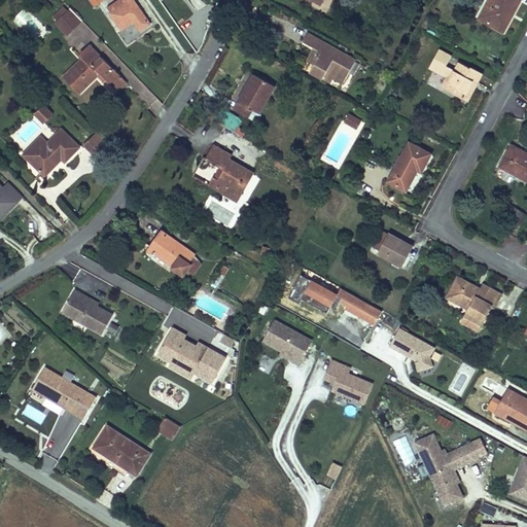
[(132,0),(108,0),(103,6),(118,23),(128,14),(136,23),(145,13),(132,0)]
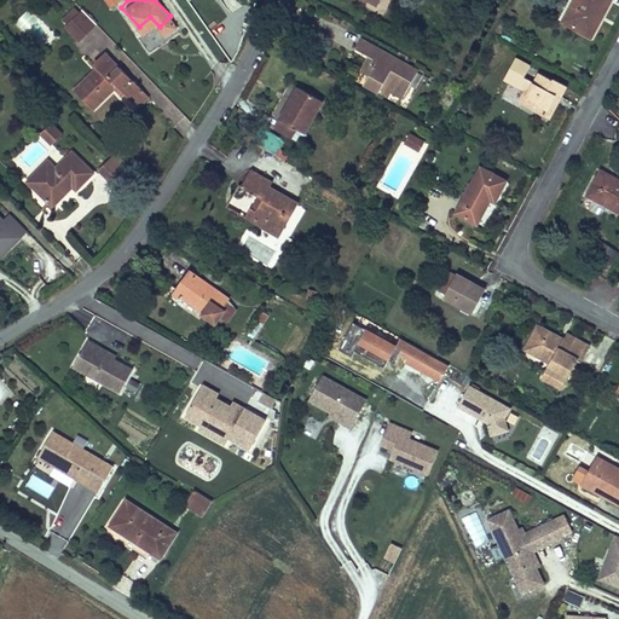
[(580,1),(578,0),(574,0),(562,24),(567,27),(580,1)]
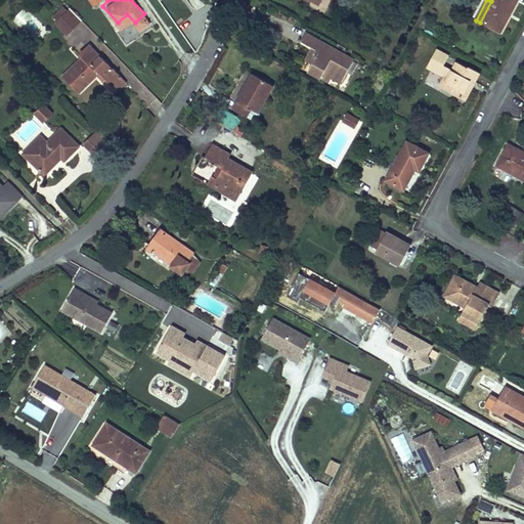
[(513,0),(517,2),(518,0),(489,0),(491,1),(480,23),(499,34),(509,17),(505,15),(513,0)]
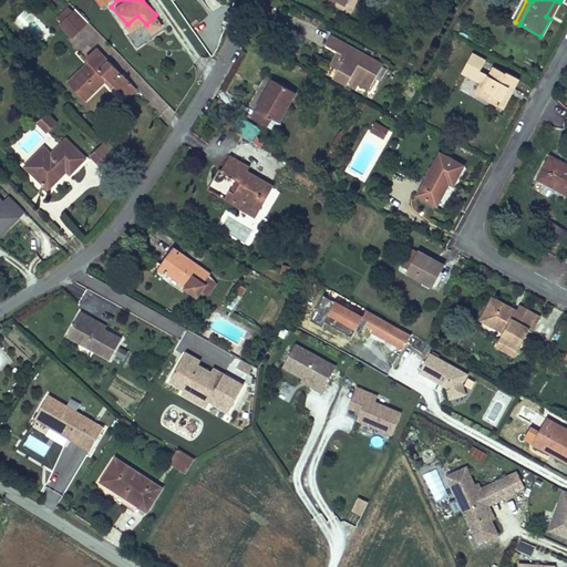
[(555,0),(546,17),(550,19),(559,2),(555,0)]
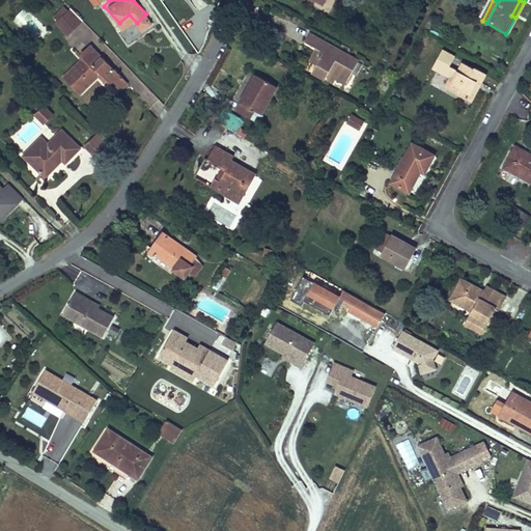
[(59,19),(67,11),(63,7),(55,15),(59,19)]
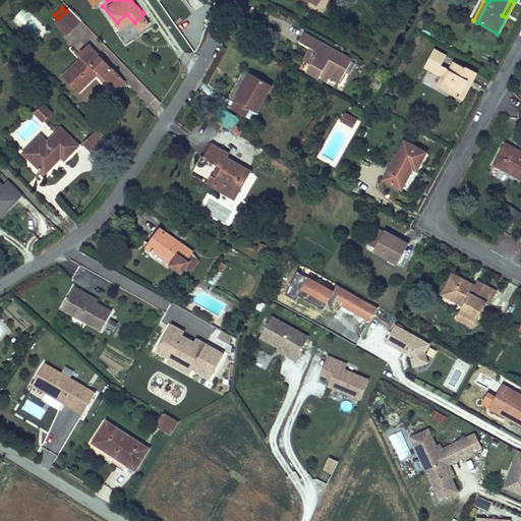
[(58,18),(54,22),(65,34),(77,22),(66,11),(58,18)]
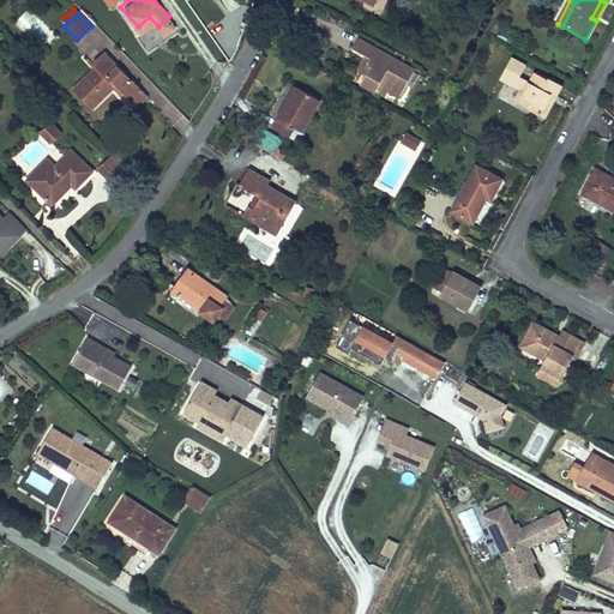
[(415,68),(357,37),(354,46),(367,54),(372,56),(369,60),(373,61),(367,71),(361,83),(374,90),(380,80),(390,85),(402,92),(415,68)]
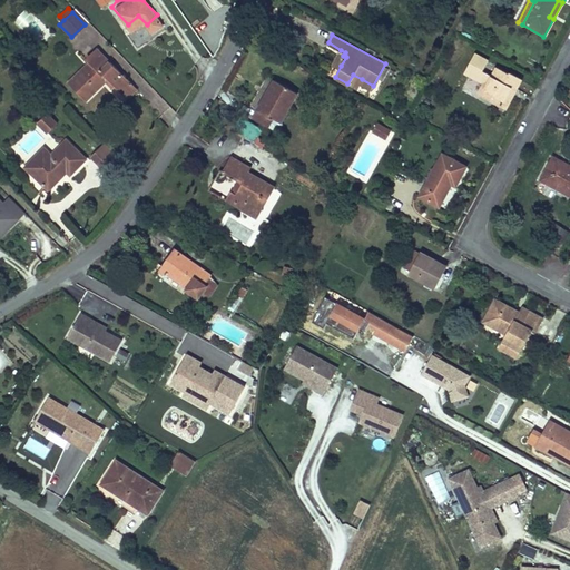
[(128,80),(98,48),(88,58),(90,60),(95,65),(89,70),(85,65),(67,81),(80,95),(86,90),(91,96),(109,79),(118,89),(128,80)]
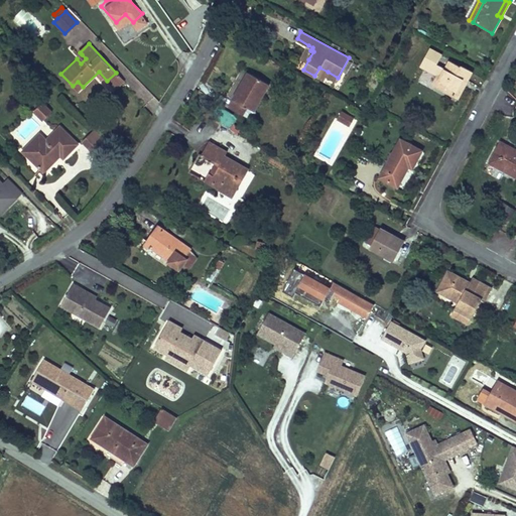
[(312,47),(308,45),(302,56),(308,59),(313,51),(310,50),(312,47)]
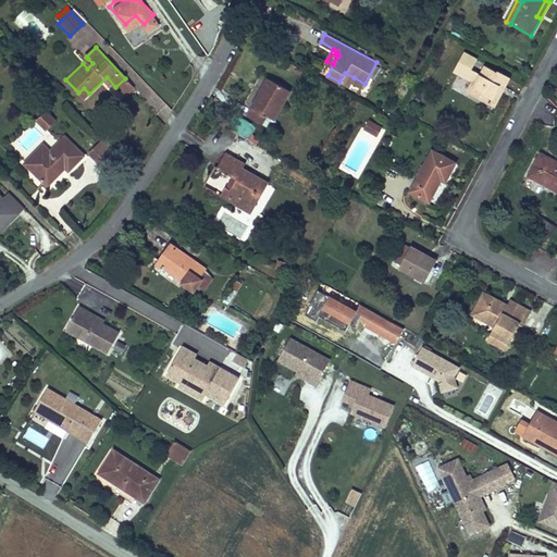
[(477,59),(463,52),(454,70),(470,79),(470,81),(475,84),(469,95),(486,106),(498,86),(504,89),(510,78),(497,71),(495,74),(484,67),(479,75),(470,70),(477,59)]
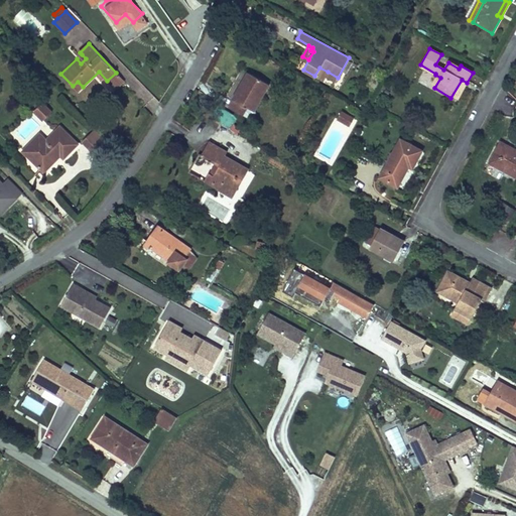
[(82,54),(77,58),(81,63),(86,58),(82,54)]
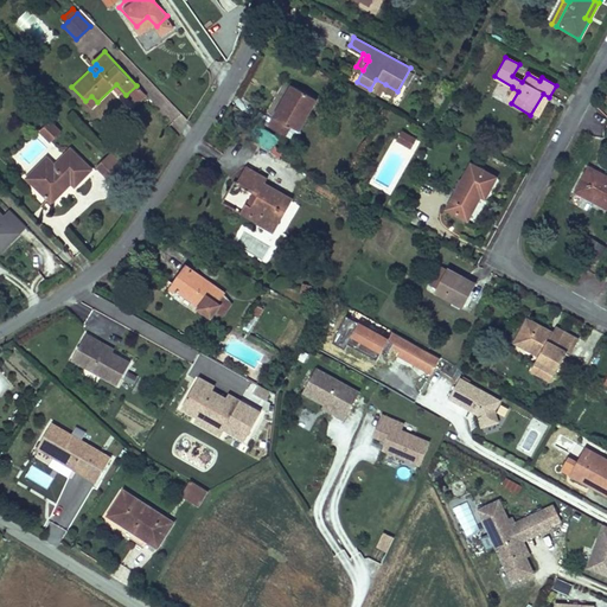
[(376,80),(370,89),(379,94),(385,84),(376,80)]
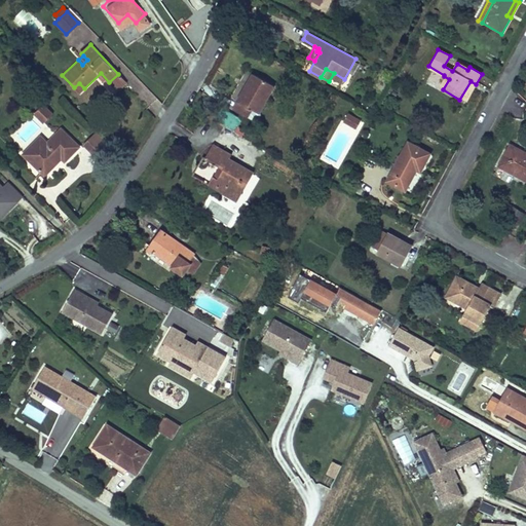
[(272,85),(252,73),(247,82),(251,85),(245,97),(239,94),(232,106),(246,114),(251,107),(257,110),(272,85)]
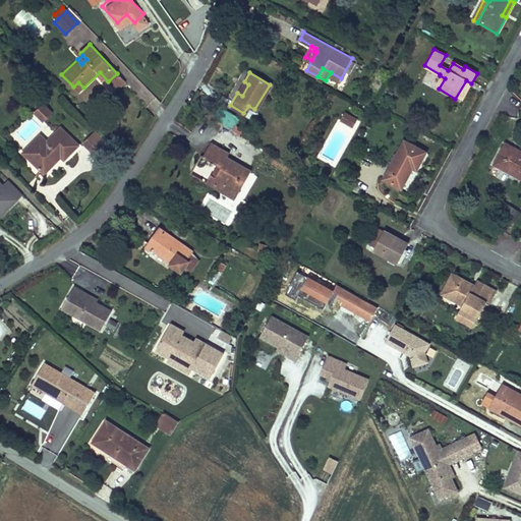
[(117,73),(108,81),(114,89),(123,80),(117,73)]
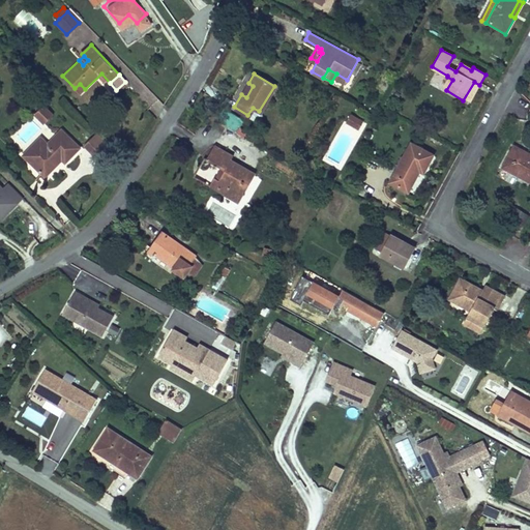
[(441,87),(446,90),(452,80),(447,77),(441,87)]
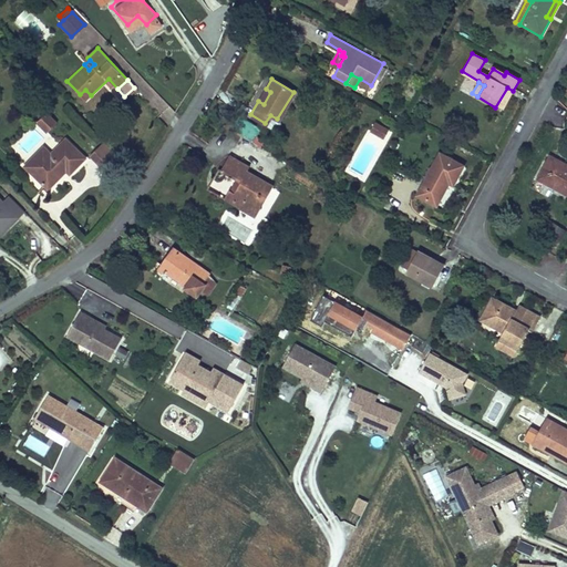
[(507,88),(495,107),(501,111),(513,91),(507,88)]
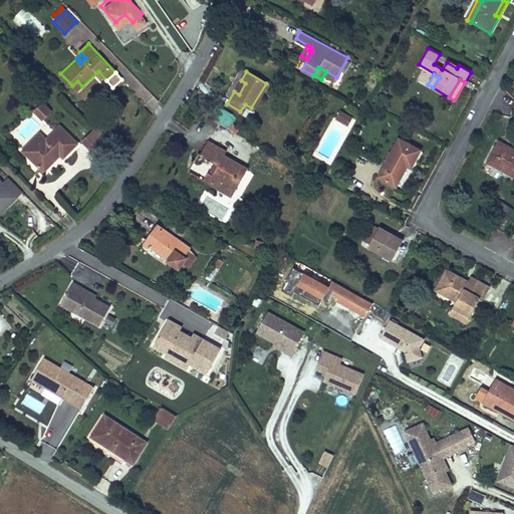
[(241,80),(234,91),(239,94),(245,83),(241,80)]
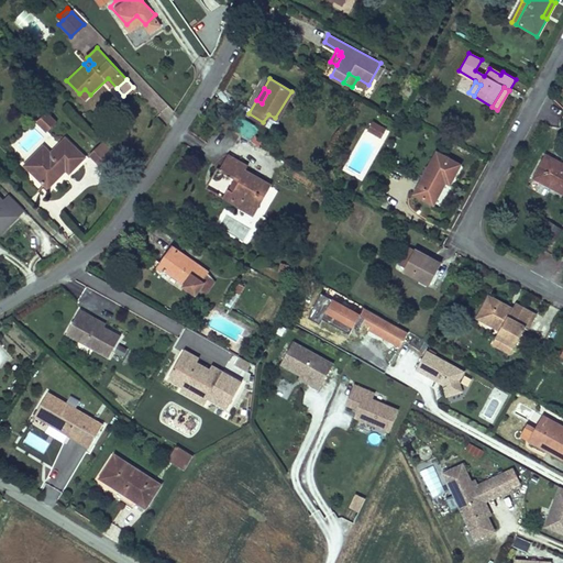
[(85,89),(79,94),(85,100),(90,95),(85,89)]
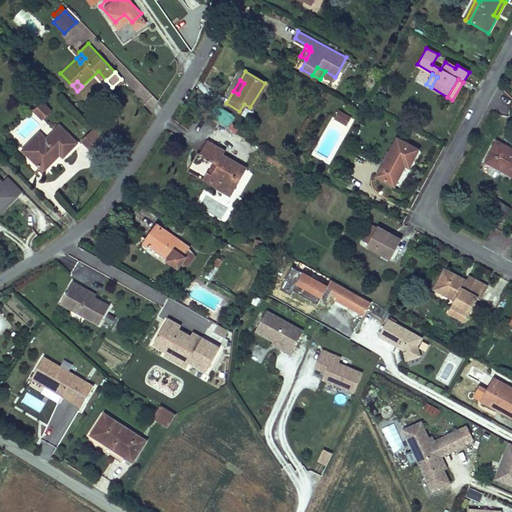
[(44,102),(36,110),(44,119),(53,111),(44,102)]
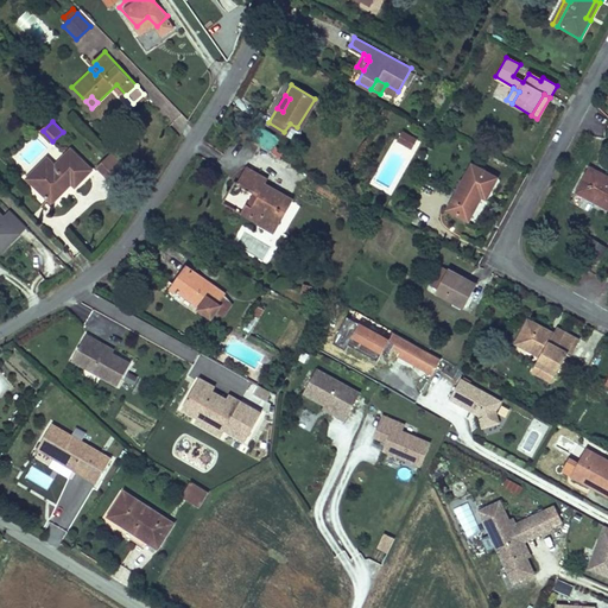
[(255,145),(273,152),(280,137),(261,128),(255,145)]
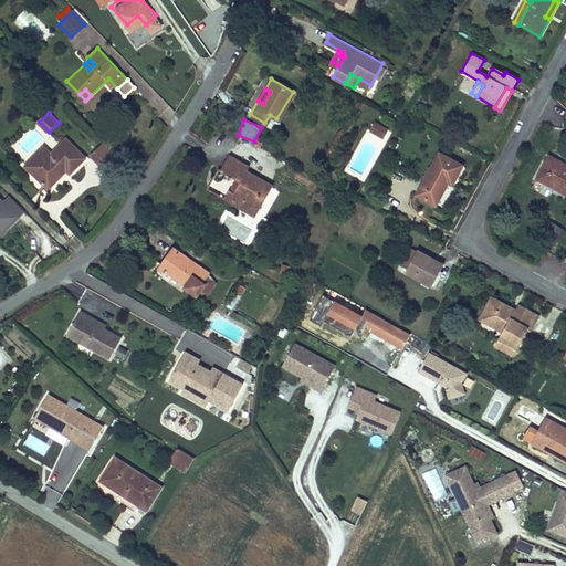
[(385,129),(373,122),(368,128),(380,136),(385,129)]
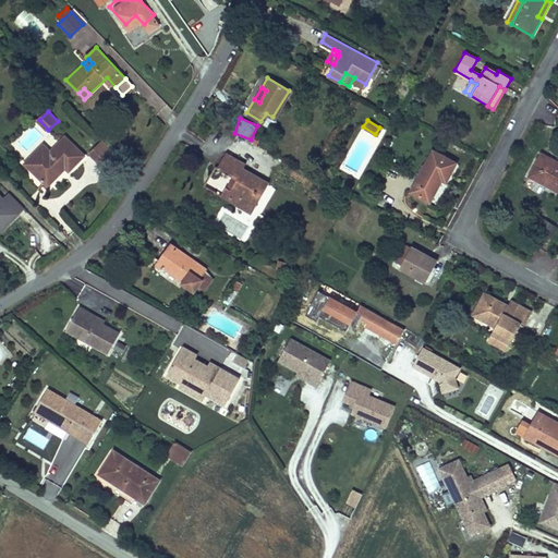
[(126,154),(107,135),(94,148),(112,168),(126,154)]
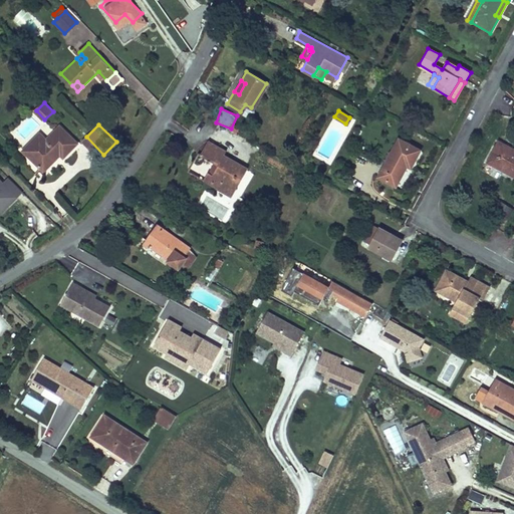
[(37,149),(30,156),(43,171),(62,153),(65,157),(77,145),(61,126),(47,140),(41,133),(31,143),(37,149)]
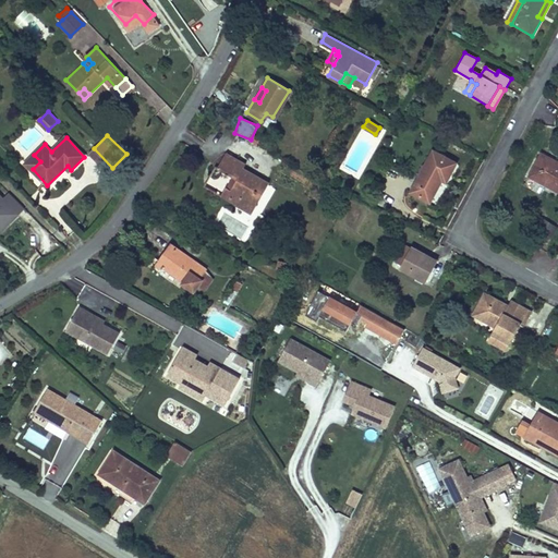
[(433,150),(409,195),(427,204),(439,181),(443,183),(455,161),(433,150)]
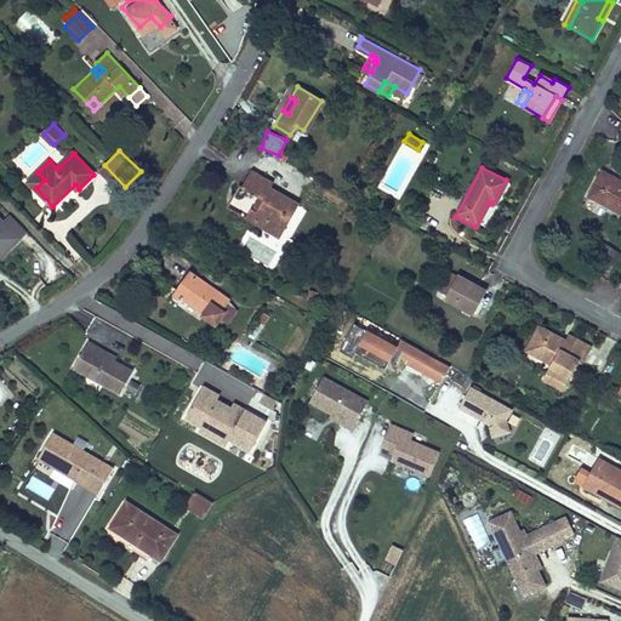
[(297,205),(268,188),(272,183),(249,170),(239,188),(255,198),(244,218),(278,238),(297,205)]
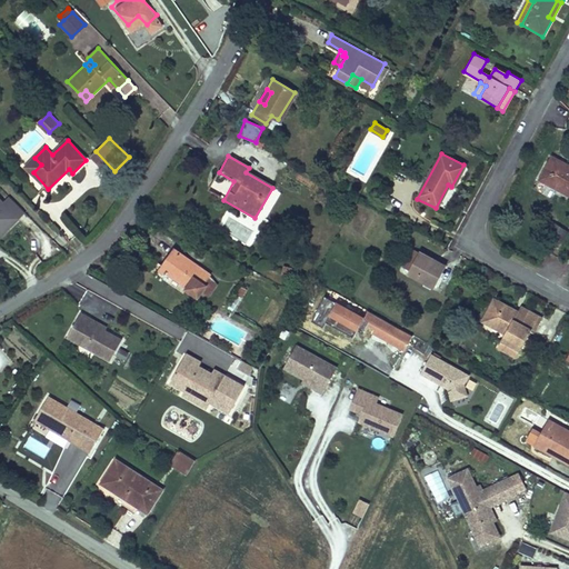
[(568,167),(552,159),(540,182),(568,197),(568,167)]
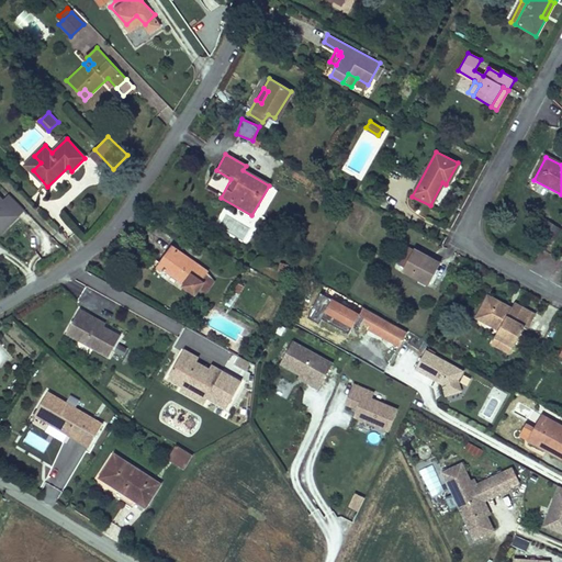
[(0,232),(3,236),(29,212),(13,197),(7,202),(0,194),(0,221),(0,232)]
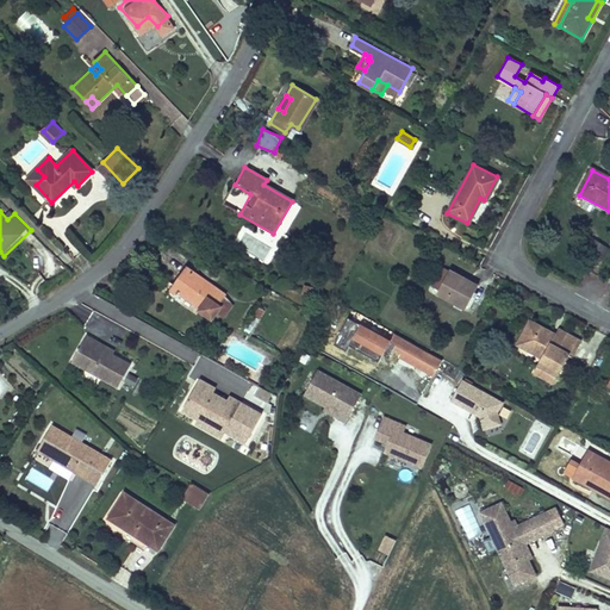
[(593,250),(605,255),(609,246),(597,241),(593,250)]
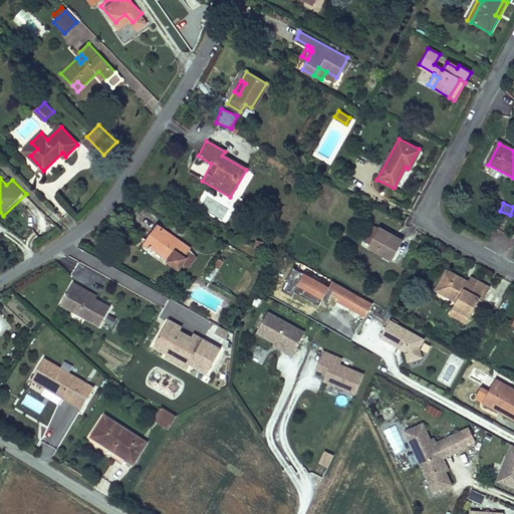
[(183,254),(189,246),(155,224),(147,238),(153,242),(150,246),(169,258),(166,261),(179,269),(187,257),(183,254)]
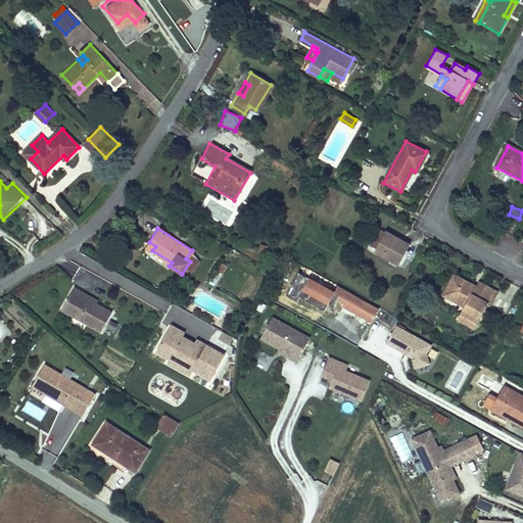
[(408,244),(377,230),(370,246),(376,248),(374,251),(399,263),(408,244)]
